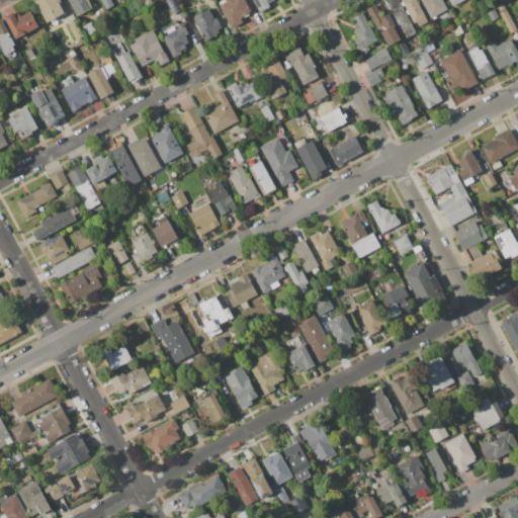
[(35,0),(58,0),(64,13),(47,21),(35,0)]
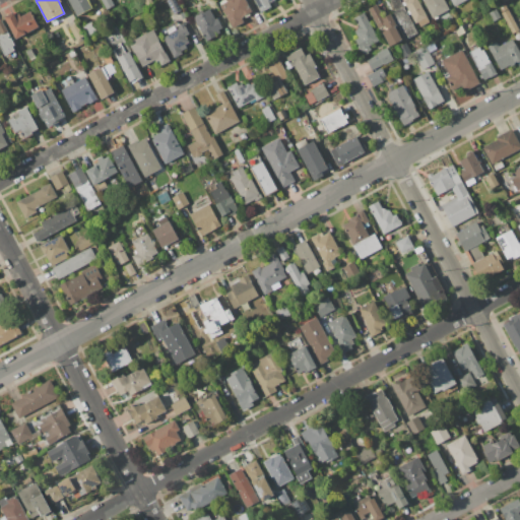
[(68,0),(87,0),(92,8),(77,16),(68,0)]
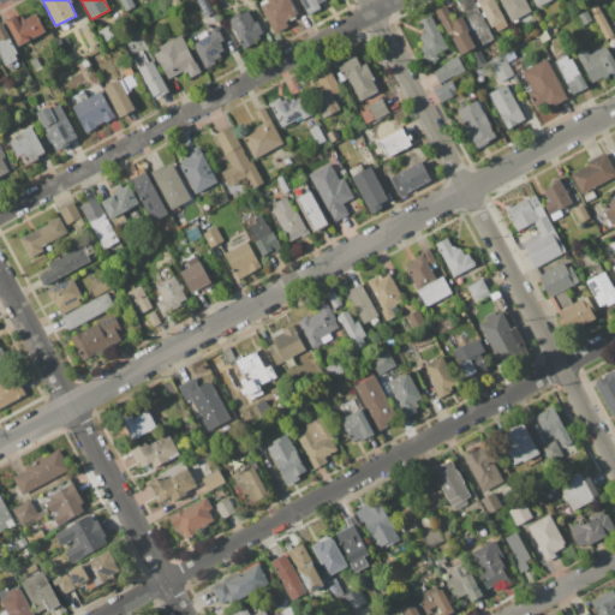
[(119,0),(130,0),(135,7),(126,12),(119,0)]
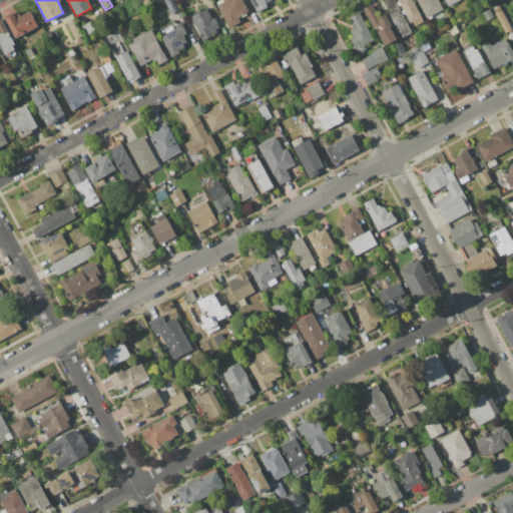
[(164,0),(173,0),(178,11),(170,14),(164,0)]
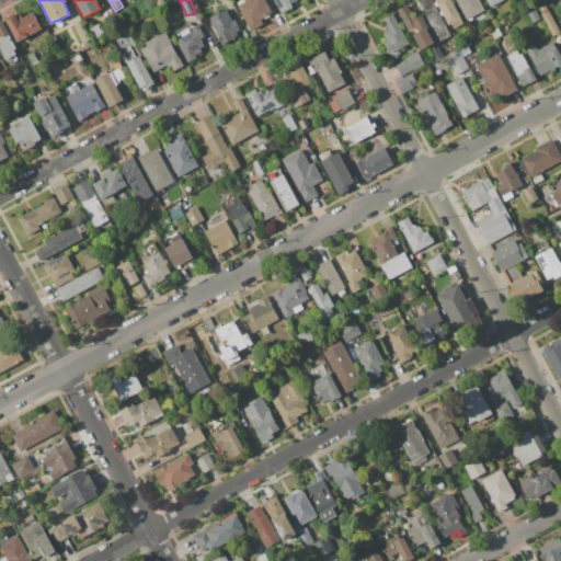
[(236,2),(240,0),(242,0),(243,1),(245,0),(264,0),(271,13),(268,14),(270,16),(264,19),(263,18),(261,19),(263,24),(250,31),(236,2)]
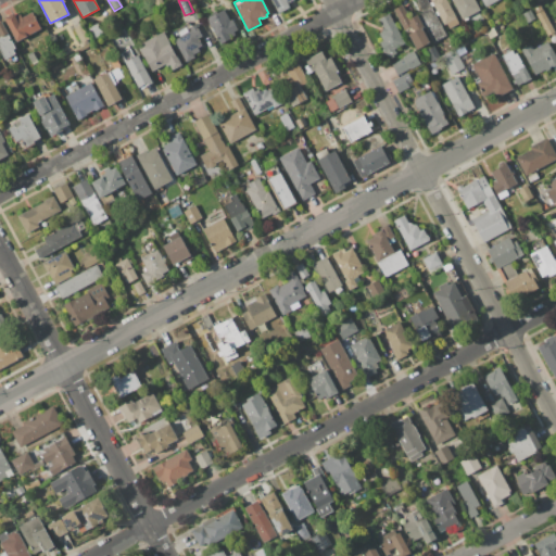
[(272,0),(292,0),(288,2),(290,7),(278,12),(272,0)]
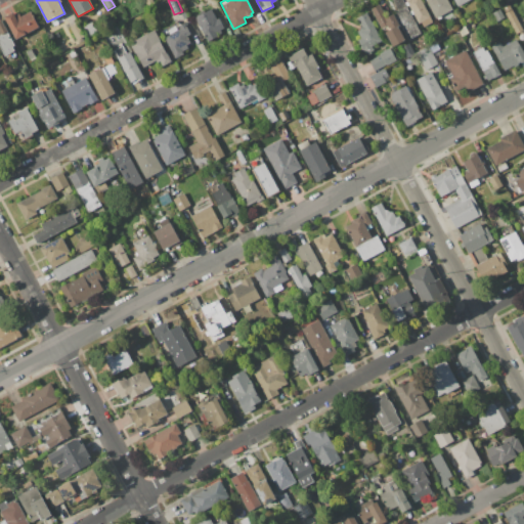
[(402,0),(406,6),(398,10),(393,0),(402,0)]
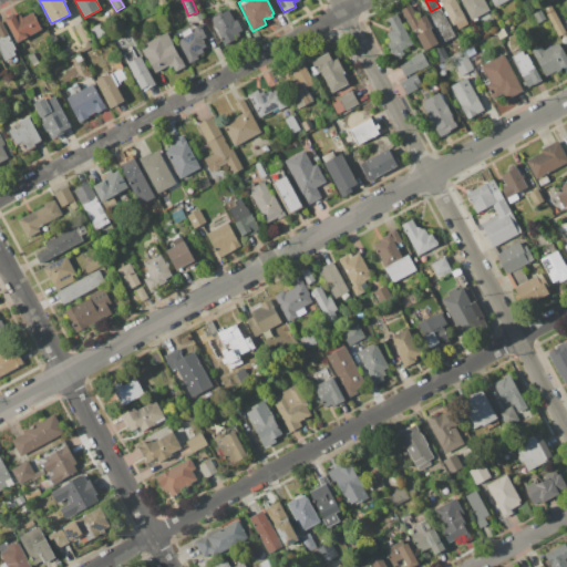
[(439,0),(455,0),(467,23),(457,29),(455,24),(453,26),(447,16),(446,16),(444,11),(445,11),(443,6),(441,7),(437,2),(440,1),(439,0)]
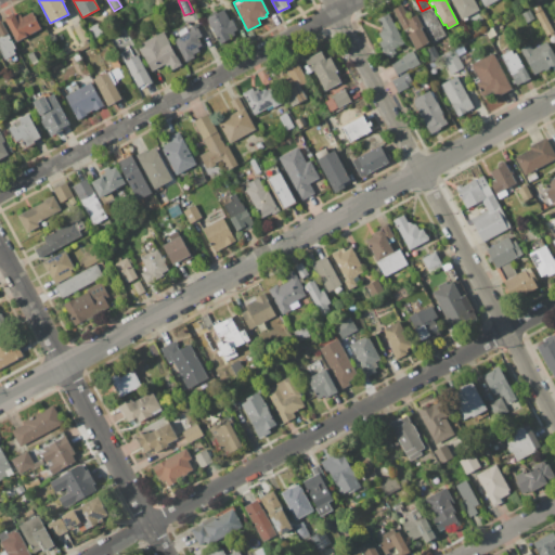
[(474,0),(480,10),(462,20),(450,0),(474,0)]
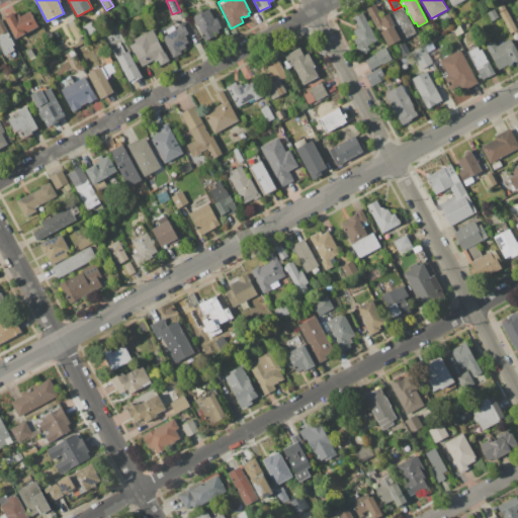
[(366,8),(375,3),(382,17),(389,13),(394,22),(393,23),(402,39),(387,47),(369,14),(366,8)]
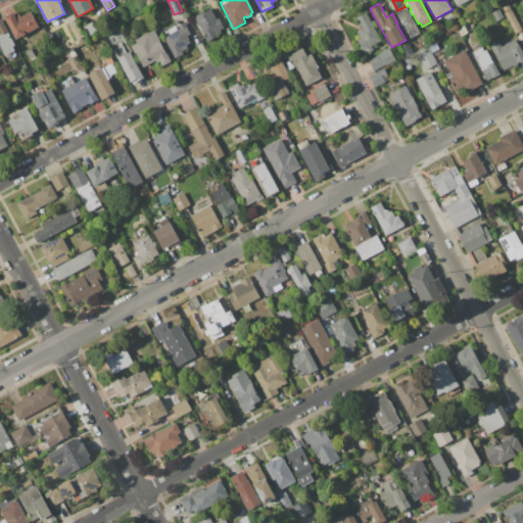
[(502,5),(508,3),(511,9),(505,11),(502,5)]
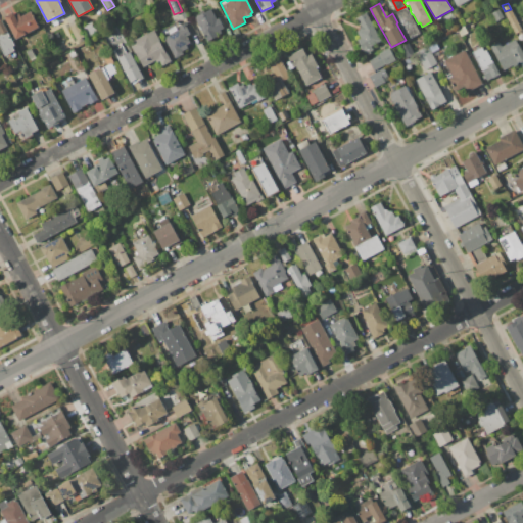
[(406,6),(420,32),(409,38),(398,20),(400,19),(396,11),(397,10),(406,6)]
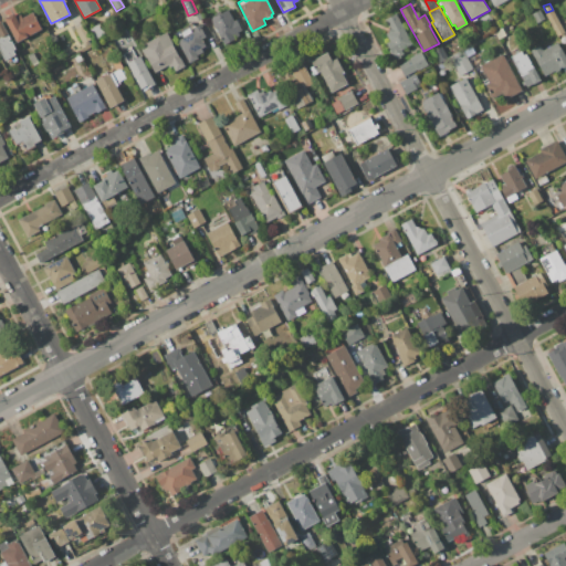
[(210,18),(228,9),(233,21),(237,19),(242,30),(238,32),(240,37),(224,45),(210,18)]
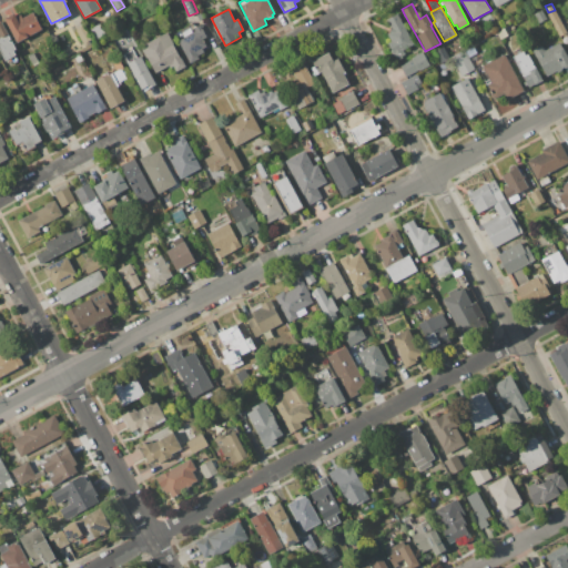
[(534,13),(541,10),(546,19),(539,23),(534,13)]
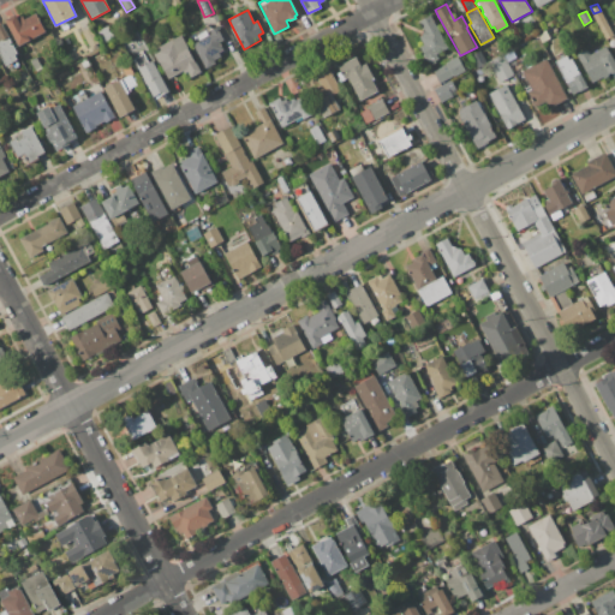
[(601,11),(614,36),(605,40),(593,15),(601,11)]
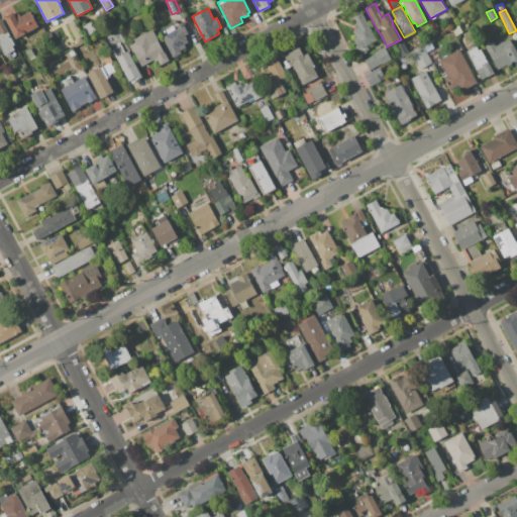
[(4,16),(14,11),(16,14),(19,12),(21,16),(31,11),(39,26),(16,38),(4,16)]
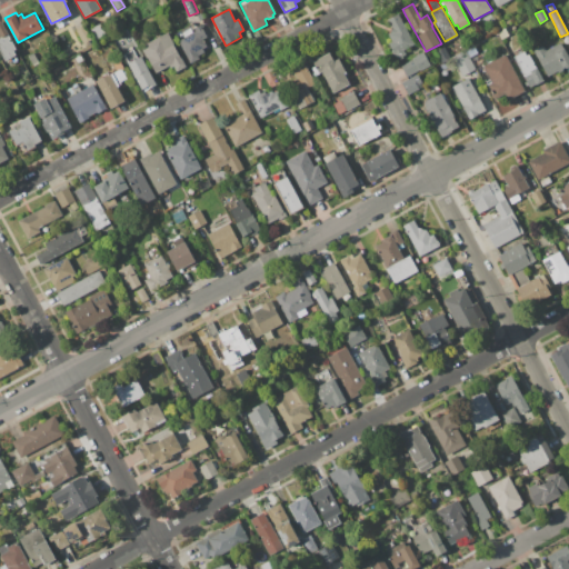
[(398,13),(415,43),(403,50),(406,53),(396,58),(388,45),(393,42),(388,31),(392,29),(387,19),(398,13)]
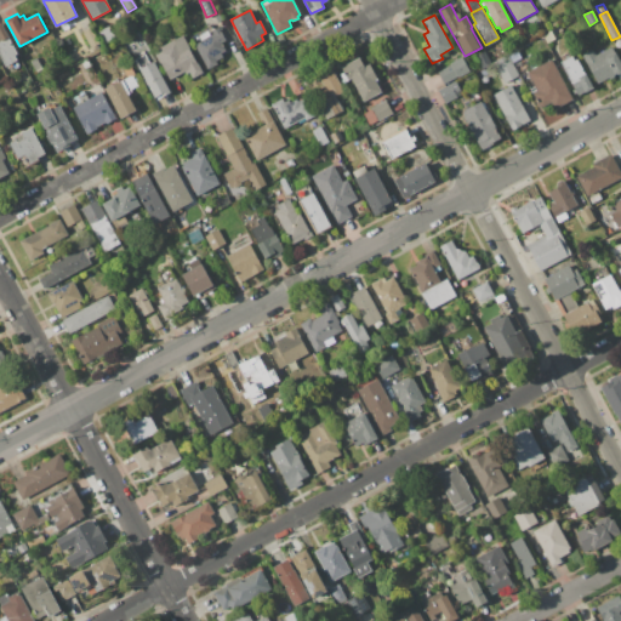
[(548,21),(557,17),(559,23),(552,28),(548,21)]
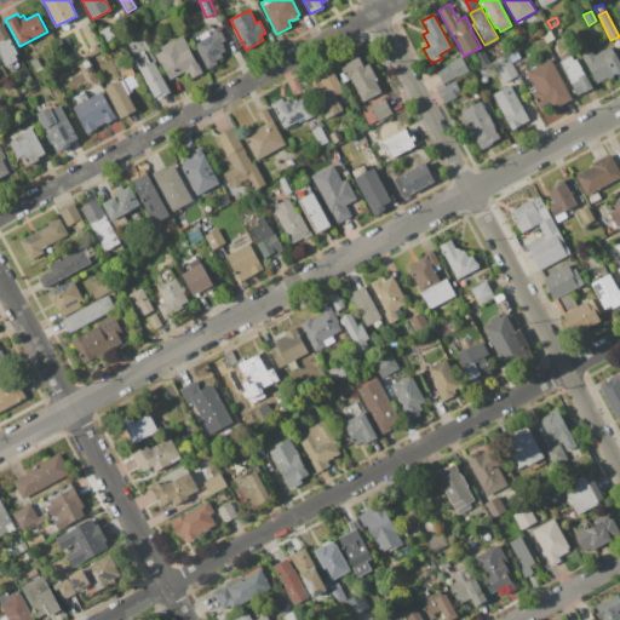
[(0,56),(0,23),(1,23),(19,53),(16,56),(17,59),(15,62),(16,63),(10,67),(9,64),(6,67),(0,56)]
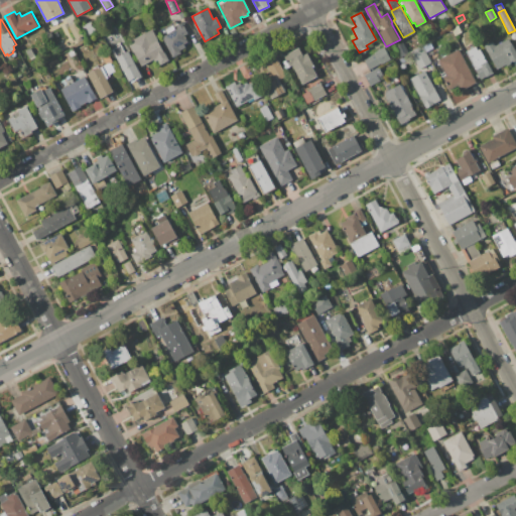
[(82,26),(91,21),(95,30),(86,34),(82,26)]
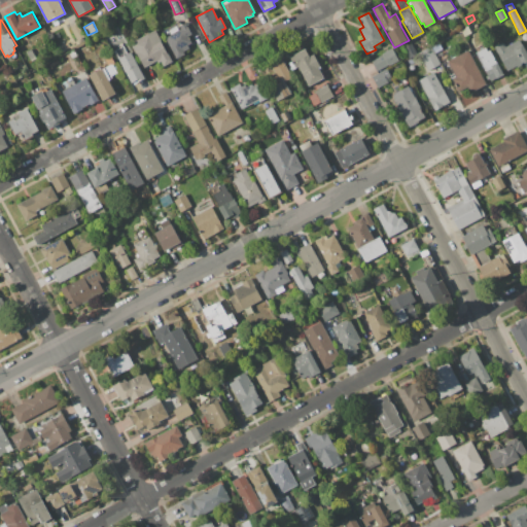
[(166,37),(182,29),(180,26),(186,23),(191,34),(187,36),(191,43),(187,44),(189,48),(183,51),(184,55),(176,59),(166,37)]
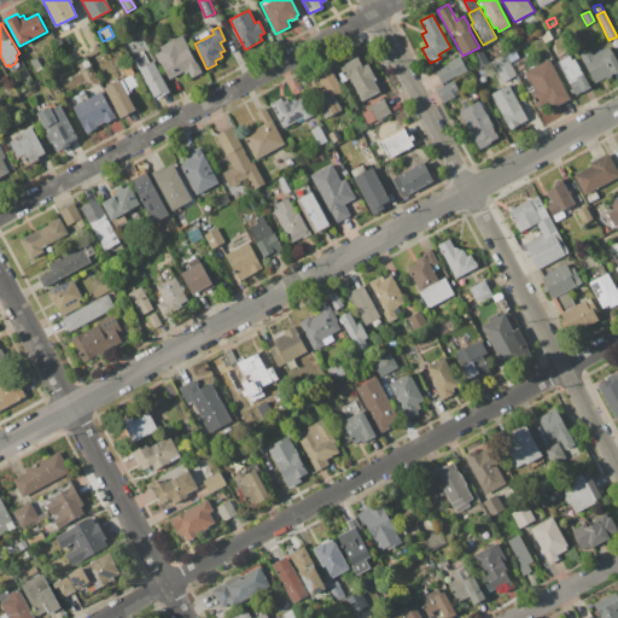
[(82,33),(91,28),(99,44),(91,48),(82,33)]
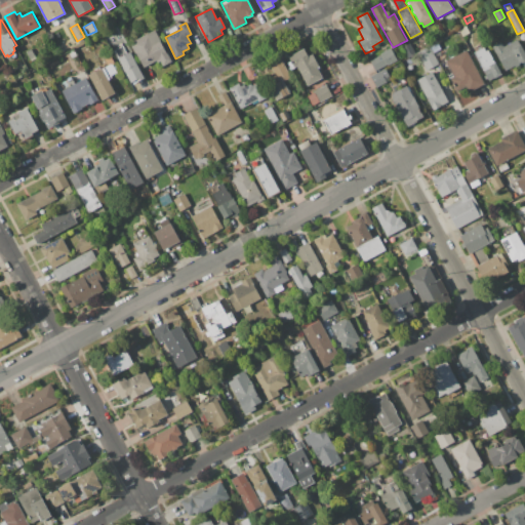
[(458,29),(466,26),(470,33),(462,37),(458,29)]
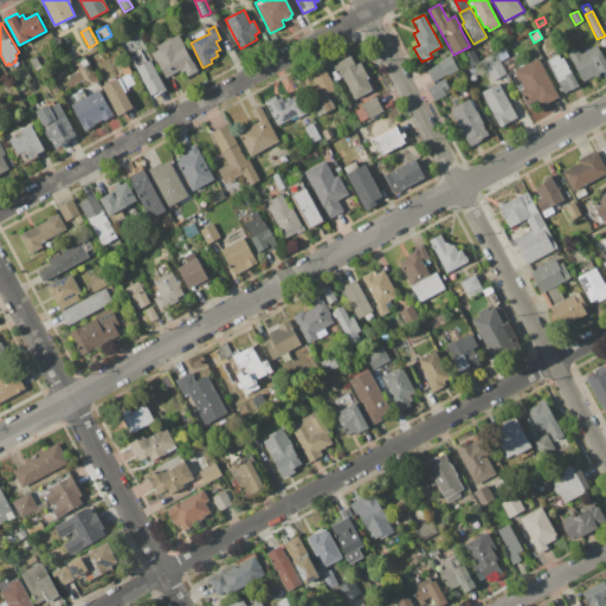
[(179,34),(198,70),(188,75),(186,71),(182,73),(181,69),(165,77),(150,50),(179,34)]
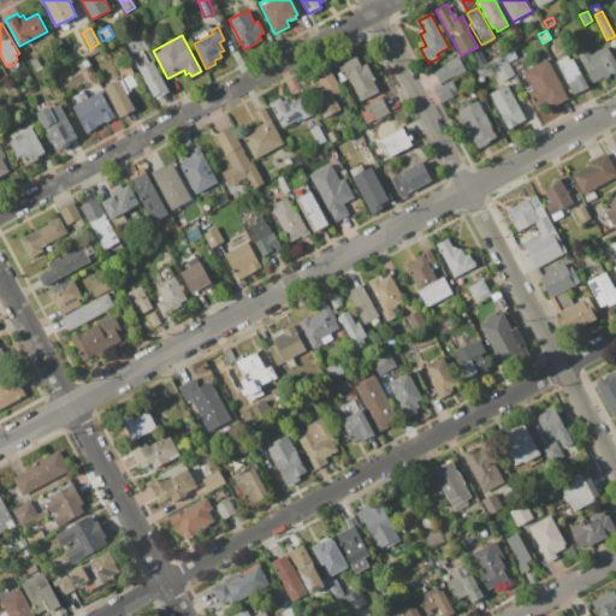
[(578,54),(587,48),(591,54),(608,46),(615,61),(615,71),(612,73),(612,72),(608,75),(609,75),(593,83),(578,54)]
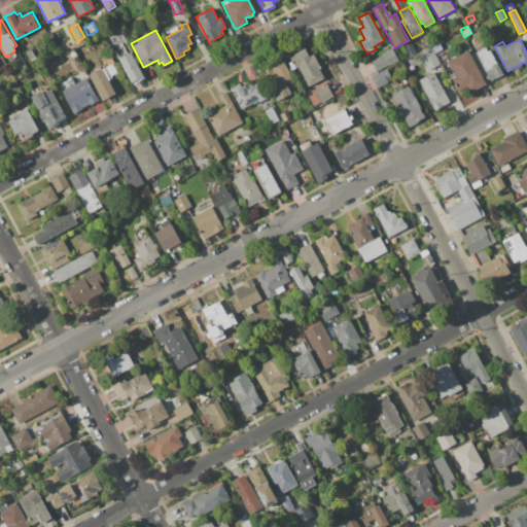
[(432,45),(440,42),(443,49),(435,53),(432,45)]
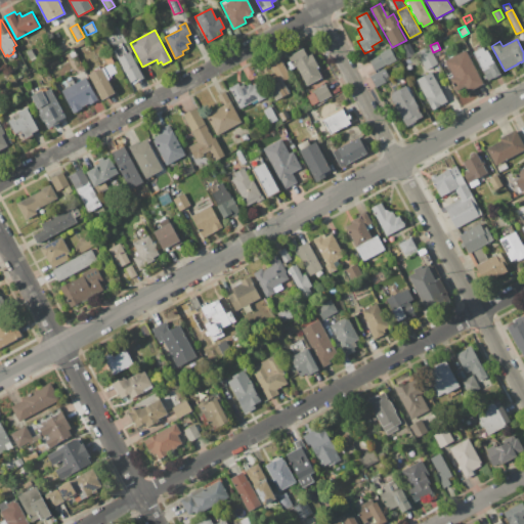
[(401,47),(409,43),(415,53),(406,57),(401,47)]
